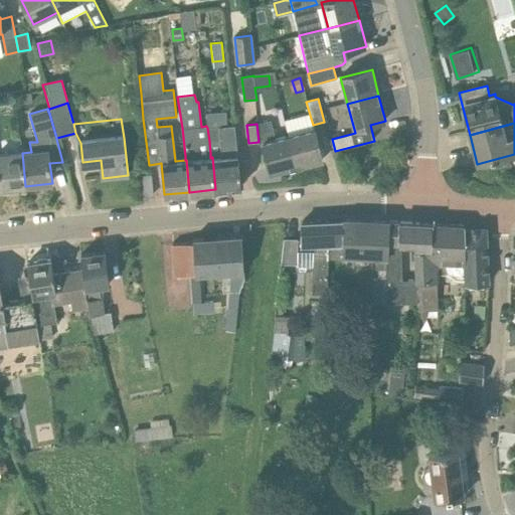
[(241,187),(237,151),(235,126),(219,128),(207,128),(209,141),(210,153),(210,158),(212,157),(215,189),(241,187)]
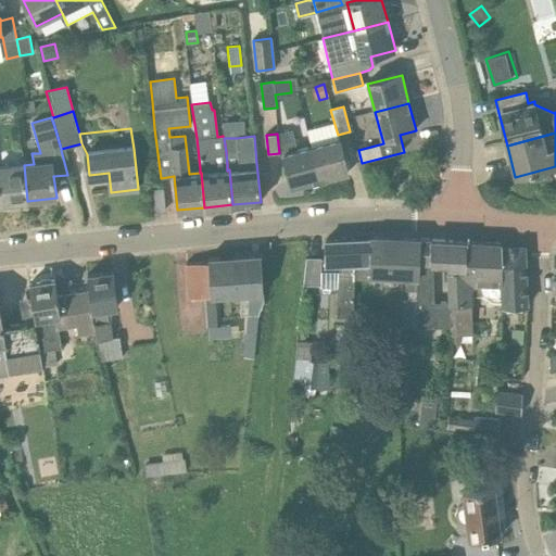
[(297,151),(294,140),(278,143),(279,153),(279,155),(283,154),(292,188),(320,181),(312,148),(297,151)]
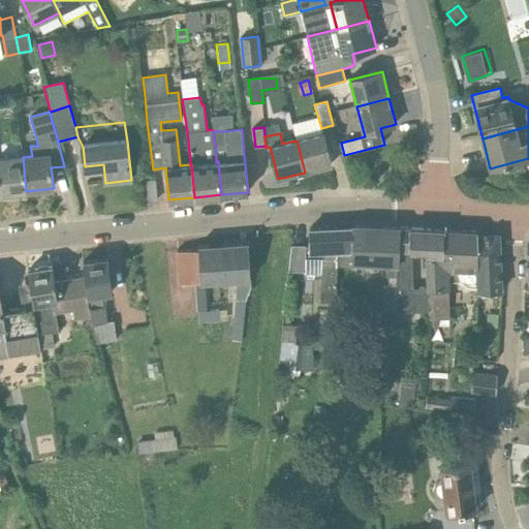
[(323,133),(297,141),(305,173),(332,165),(323,133)]
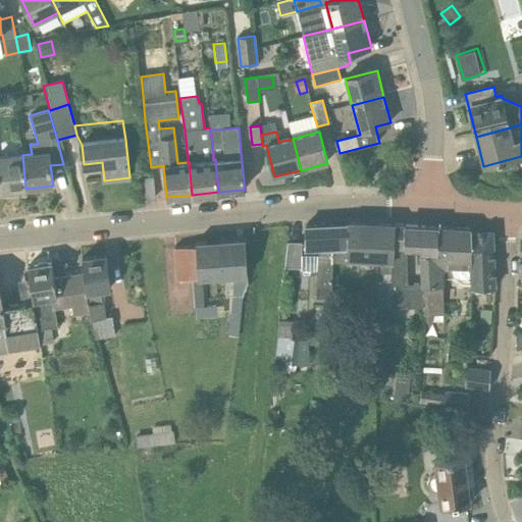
[(0,191),(25,189),(22,155),(0,157),(0,191)]
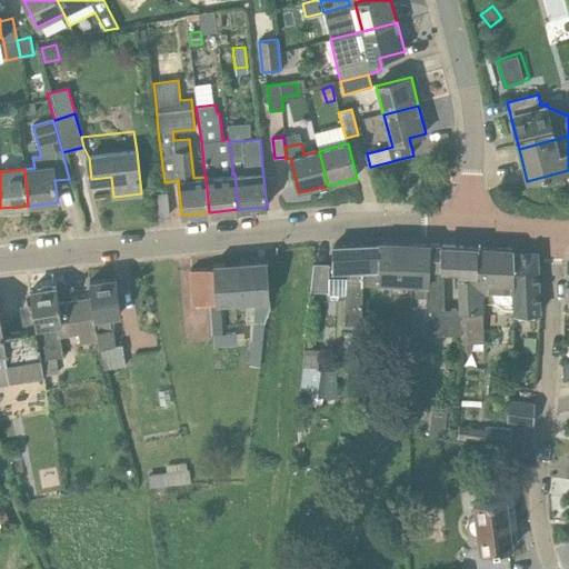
[(156,218),(169,216),(167,193),(153,196),(156,218)]
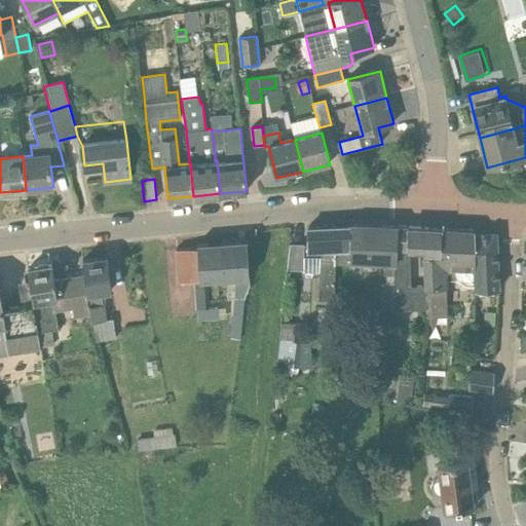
[(396,286),(396,275),(398,227),(350,225),(335,226),(335,264),(349,265),(349,260),(384,262),(384,274),(385,274),(393,275),(393,286),(396,286)]
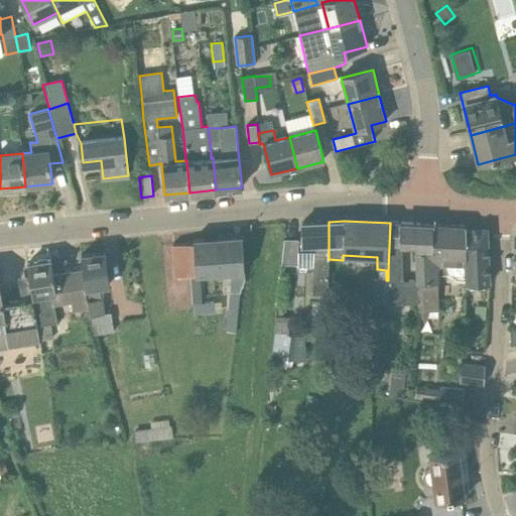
[(329,259),(329,222),(302,223),(302,246),(302,250),(314,250),(313,294),(328,294),(329,259)]
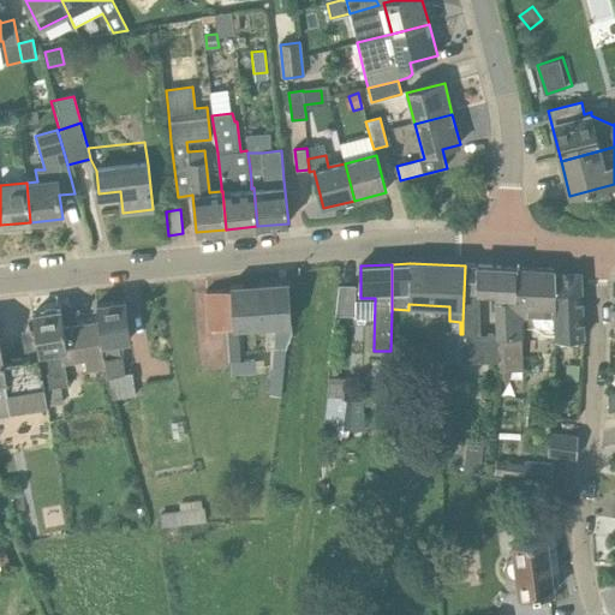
[(481,334),(479,291),(478,266),(465,266),(463,322),(463,334),(463,338),(460,363),(482,362),(499,362),(497,334),(481,334)]
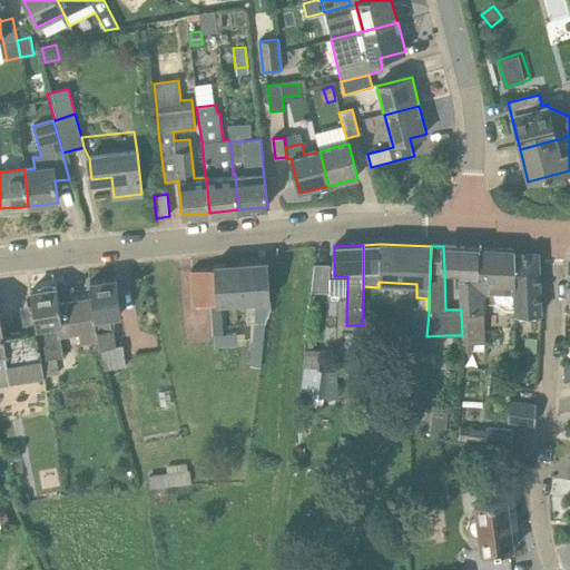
[(479,247),(443,246),(444,269),(459,269),(461,310),(484,308),(484,305),(484,291),(479,247)]
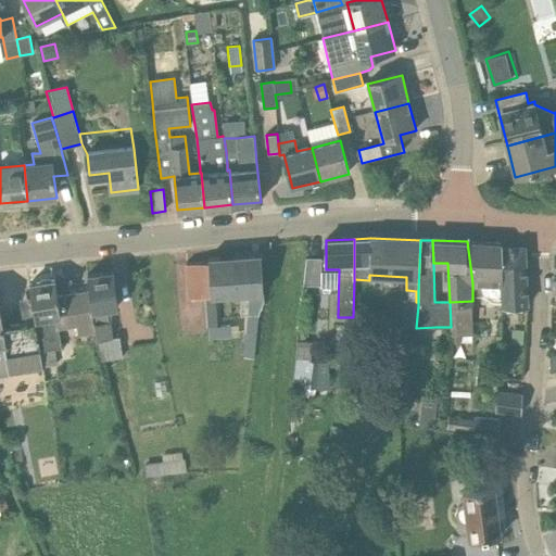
[(502,243),(467,241),(472,283),(472,298),(482,297),(494,303),(504,303),(503,282),(502,248),(502,243)]
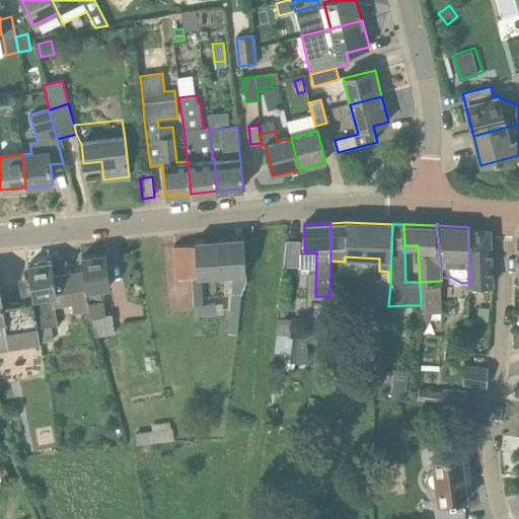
[(470,231),(468,231),(469,264),(470,283),(470,287),(492,286),(490,230),(470,231)]
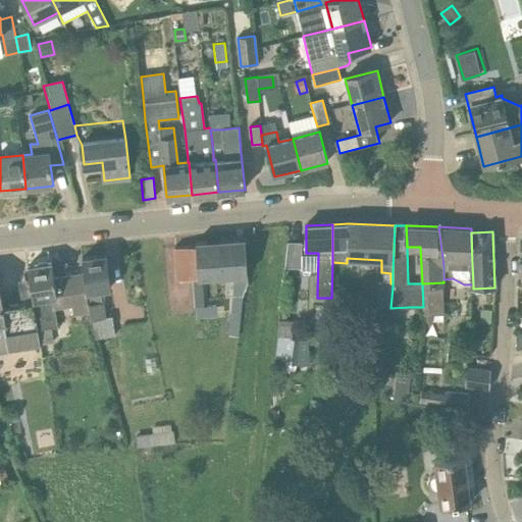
[(248,274),(246,240),(196,243),(196,247),(175,248),(177,280),(193,279),(201,278),(233,276),(248,274)]
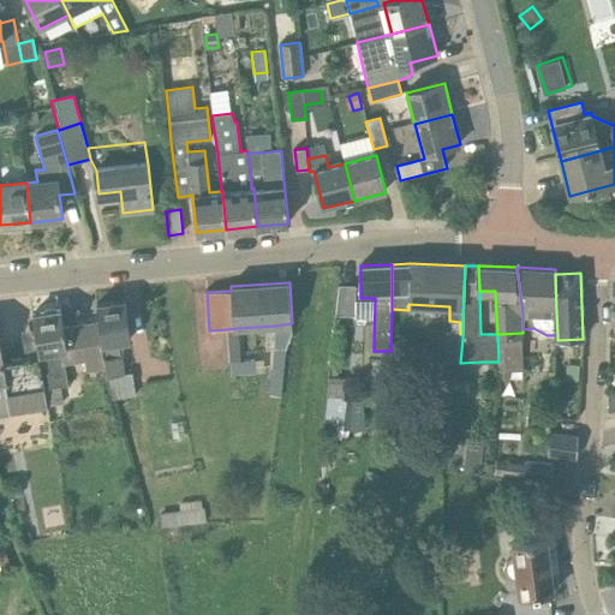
[(356,316),(356,286),(339,286),(335,316),(356,316)]
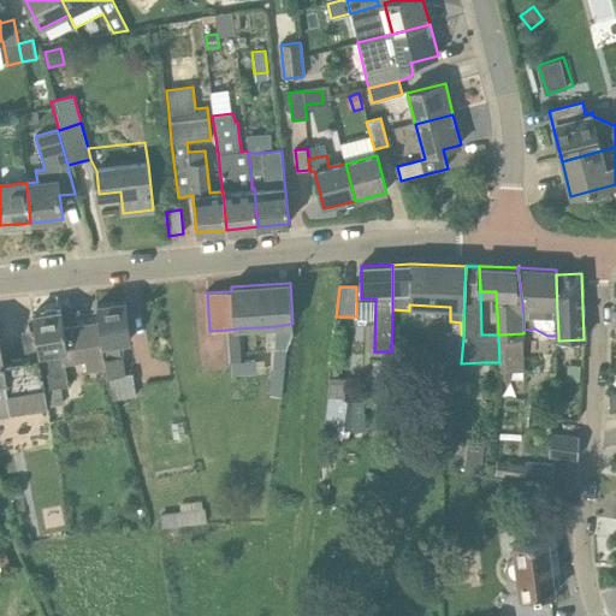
[(106,368),(107,377),(112,400),(135,396),(131,373),(124,374),(119,347),(114,348),(114,343),(131,341),(126,301),(98,306),(100,324),(106,368)]
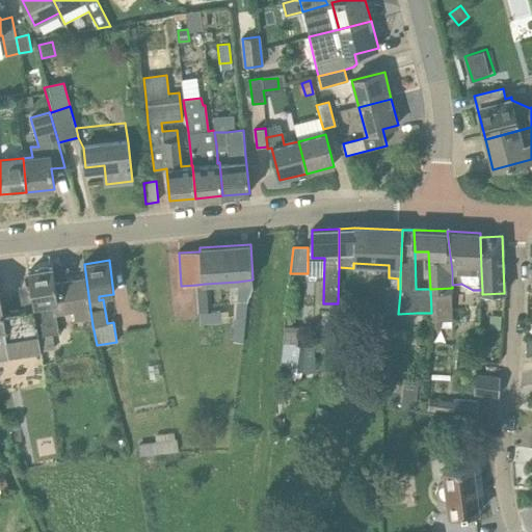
[(56,349),(54,333),(58,331),(55,314),(73,311),(74,321),(91,318),(86,280),(56,284),(53,268),(28,272),(34,307),(33,307),(38,335),(41,351),(56,349)]
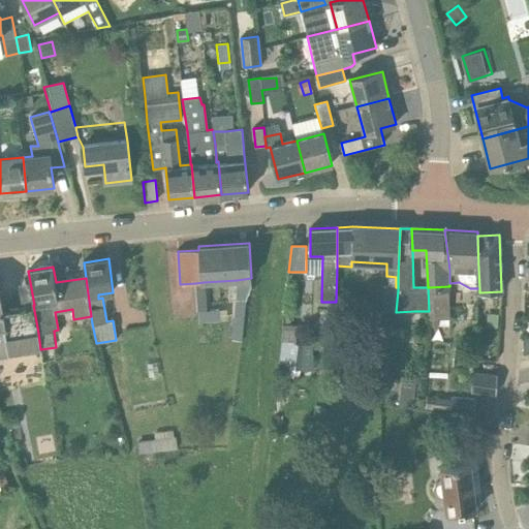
[(398,290),(398,287),(396,287),(396,277),(387,276),(386,286),(383,286),(382,311),(396,312),(398,290)]
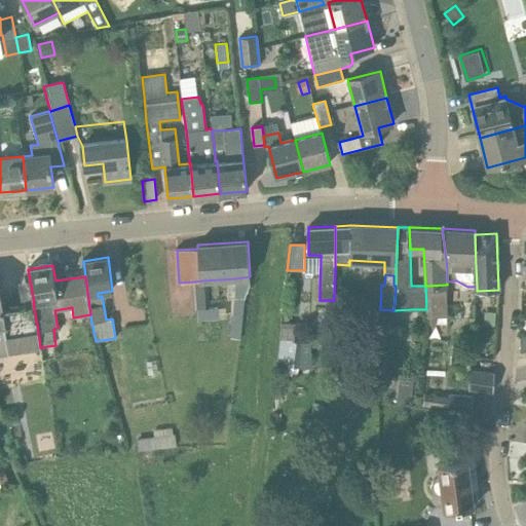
[(250,276),(235,278),(235,283),(226,283),(226,298),(233,298),(231,322),(226,322),(225,334),(230,334),(230,337),(240,338),(243,298),(250,284),(250,276)]
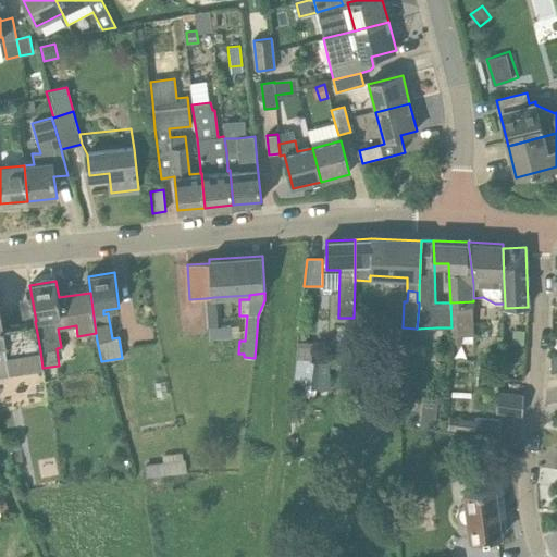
[(217,326),(214,297),(206,298),(209,338),(231,336),(240,336),(239,324),(217,326)]
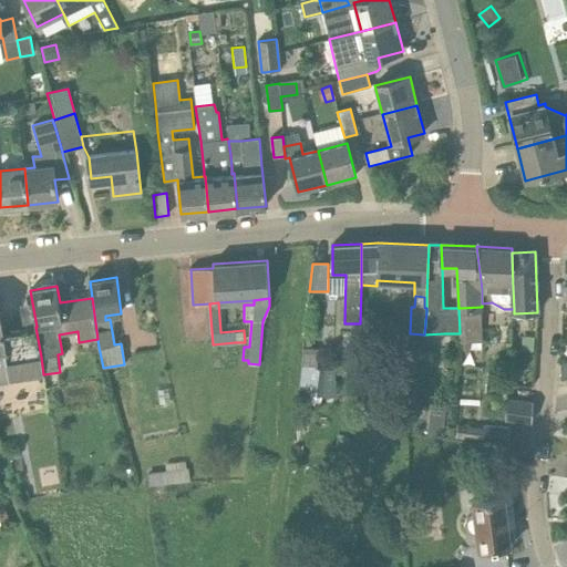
[(459,308),(460,333),(461,341),(483,341),(482,307),(459,308)]
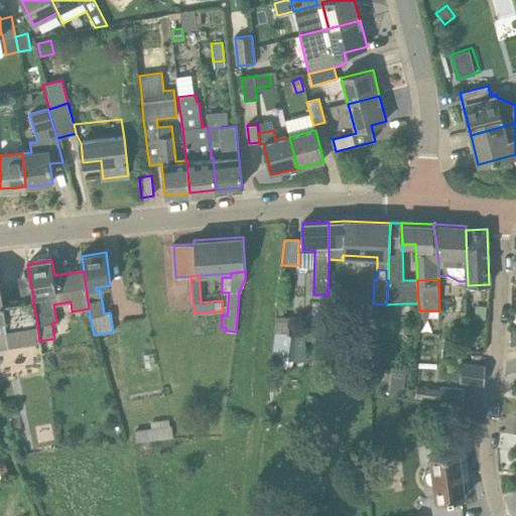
[(39,341),(37,325),(32,297),(3,302),(7,333),(0,334),(0,349),(6,349),(39,342),(39,341)]
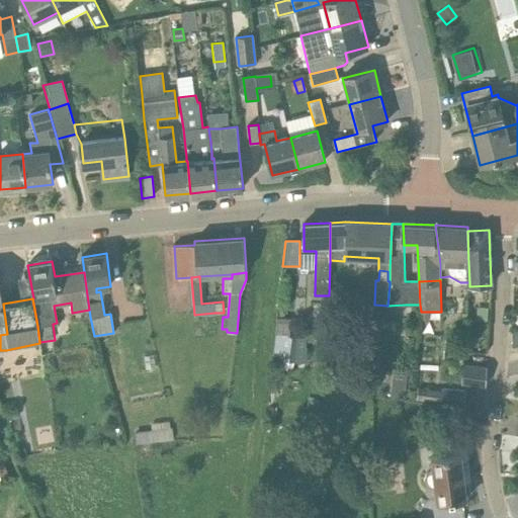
[(488,308),(477,307),(477,321),(487,321),(488,308)]
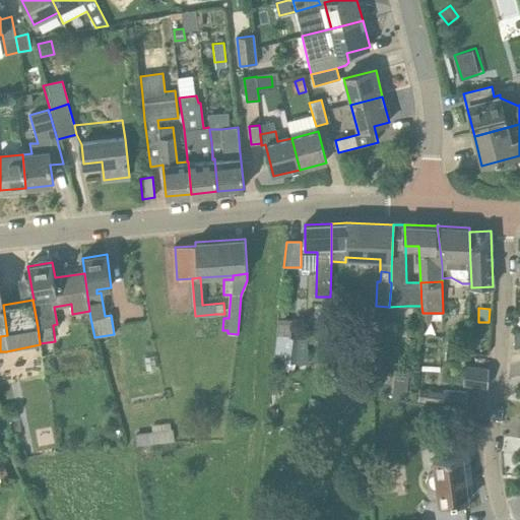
[(290,320),(277,319),(276,335),(289,335),(290,320)]
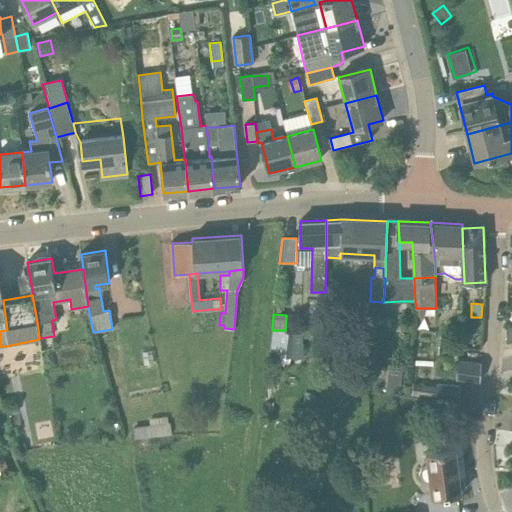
[(301,334),(273,331),(270,355),(298,358),(301,334)]
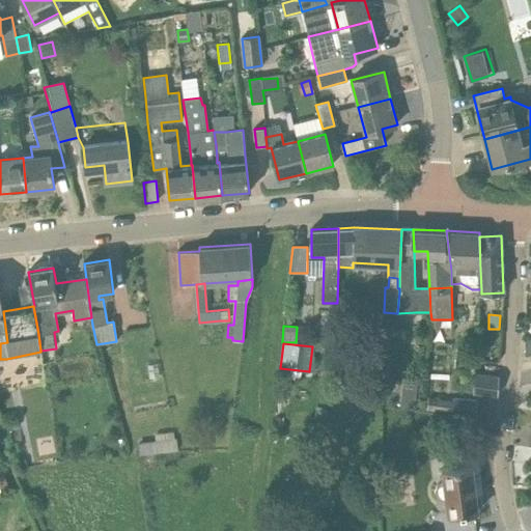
[(497,395),(498,375),(474,374),(472,393),(497,395)]
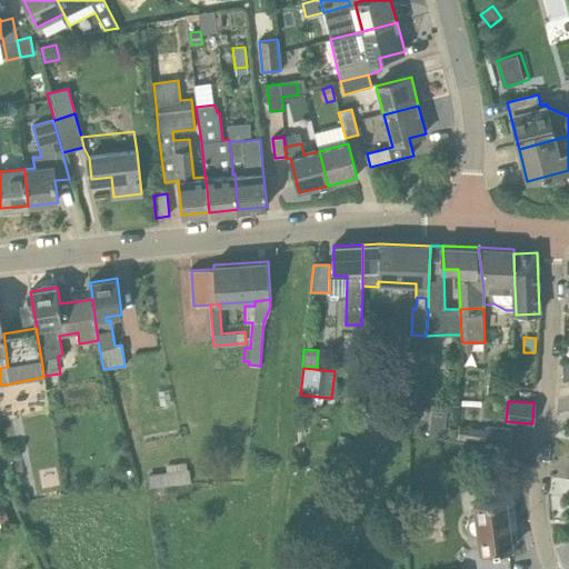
[(429,435),(443,436),(445,425),(430,422),(429,435)]
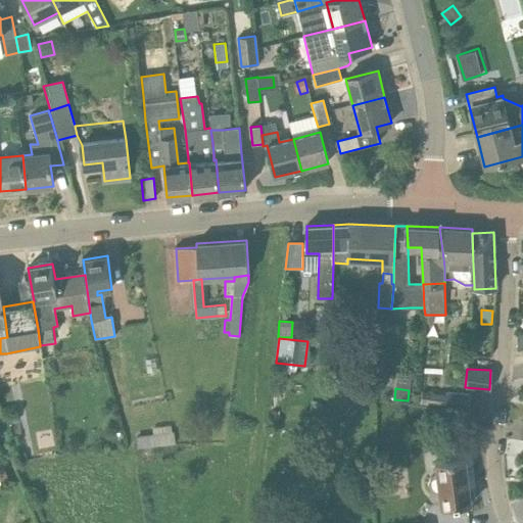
[(468,409),(470,395),(447,393),(446,407),(468,409)]
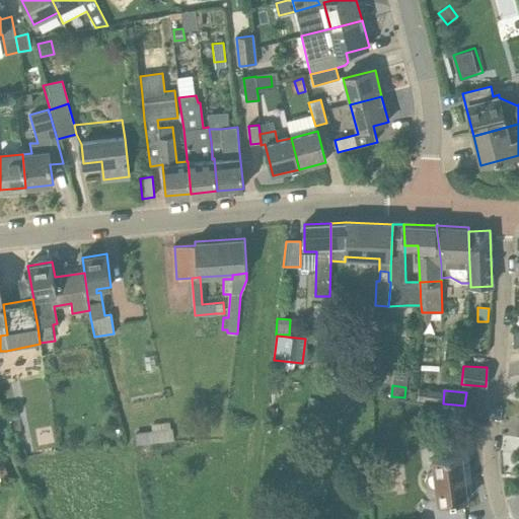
[(17,418),(14,401),(1,405),(6,422),(12,421),(16,438),(23,436),(19,417),(17,418)]
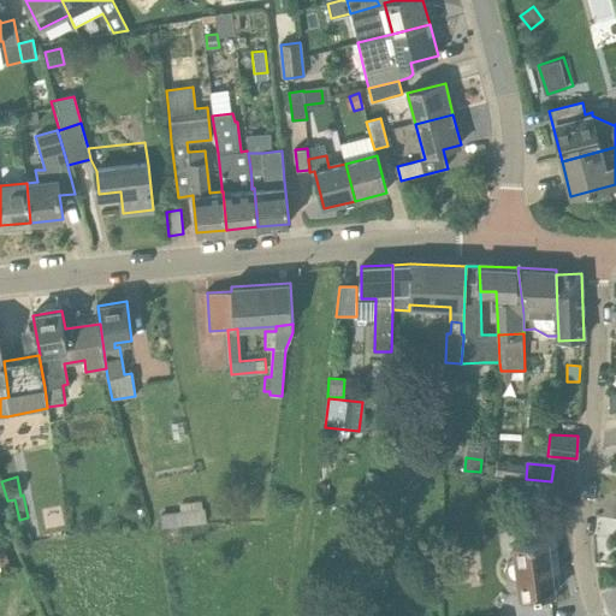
[(160,528),(206,522),(203,509),(202,501),(179,504),(181,511),(159,515),(160,528)]
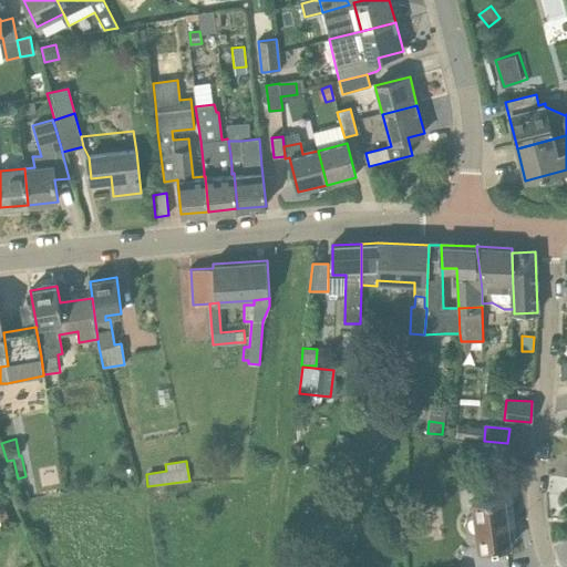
[(505,502),(513,502),(509,478),(482,482),(484,500),(472,502),(474,515),(471,516),(468,518),(466,521),(465,523),(464,526),(465,529),(466,532),(468,534),(471,536),(474,536),(476,536),(478,550),(511,546),(511,543),(515,543),(513,528),(508,528),(505,502)]
